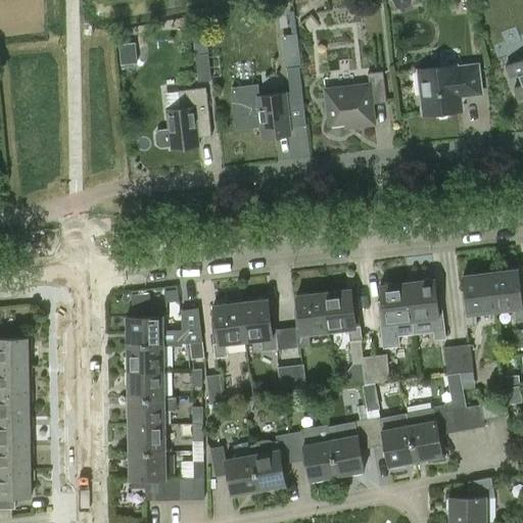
[(392,0),(392,1),(397,9),(401,10),(410,5),(411,1),(410,0),(392,0)]
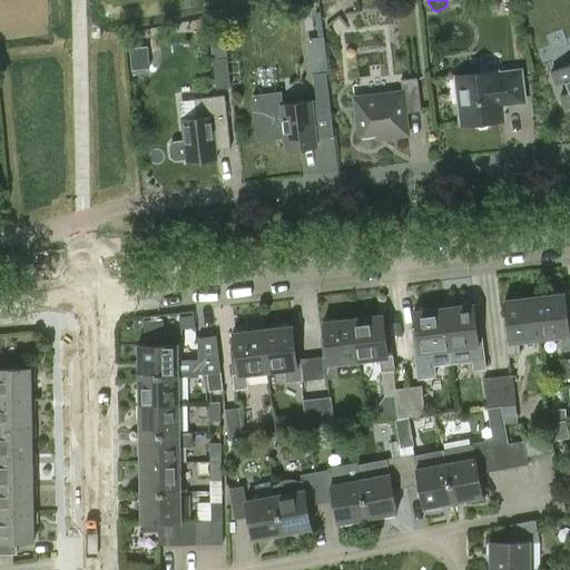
[(147,47),(130,49),(133,69),(149,68),(147,47)]
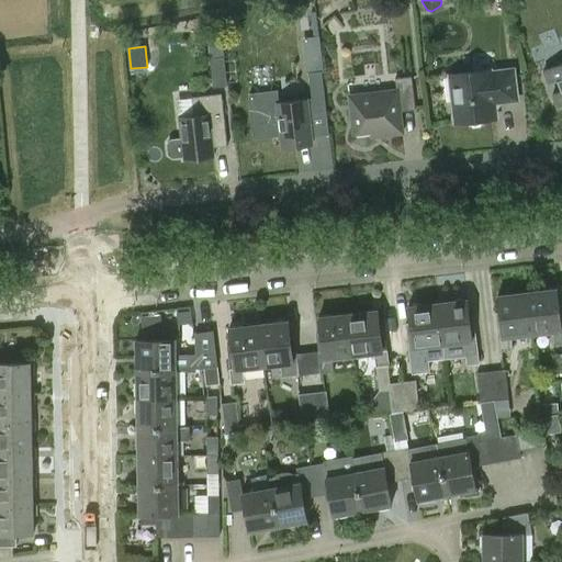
[(312,99),(307,99),(277,102),(282,148),(313,144),(312,137),(329,135),(319,51),(306,52),(312,99)]
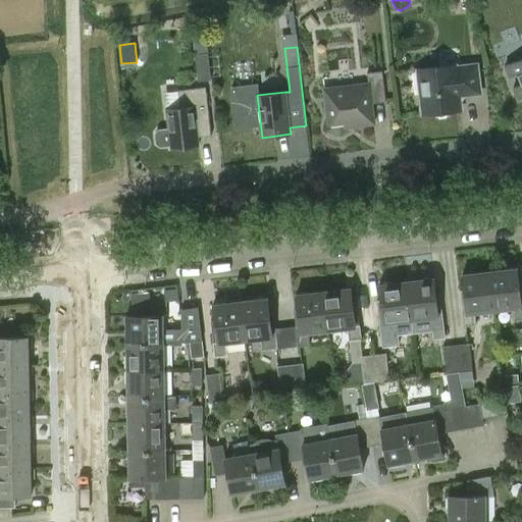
[(199,81),(212,80),(208,53),(195,55),(199,81)]
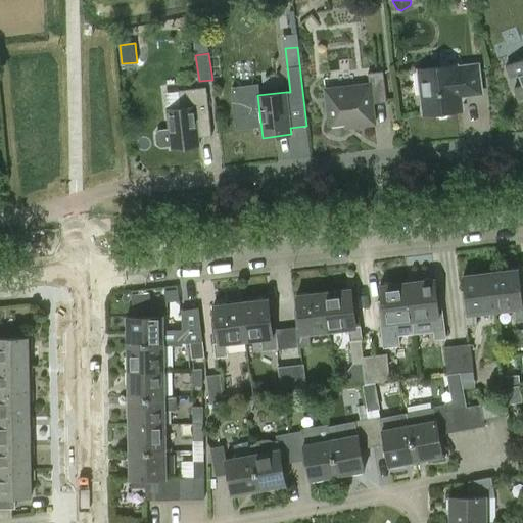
[(522,85),(515,88),(519,99),(522,97),(522,58),(506,65),(511,77),(519,74),(522,85)]
